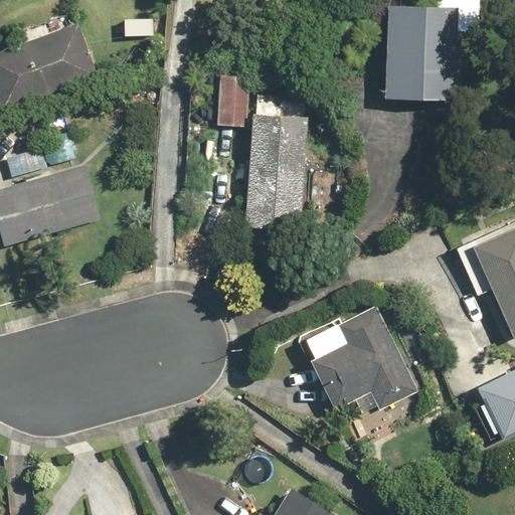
[(459,7),(389,5),(385,98),(455,101),(459,7)]
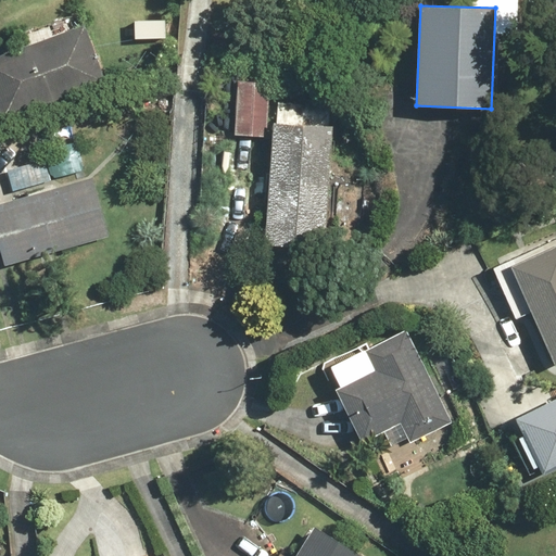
[(105,83),(83,23),(55,34),(52,25),(36,32),(39,40),(0,54),(0,103),(7,121),(105,83)]
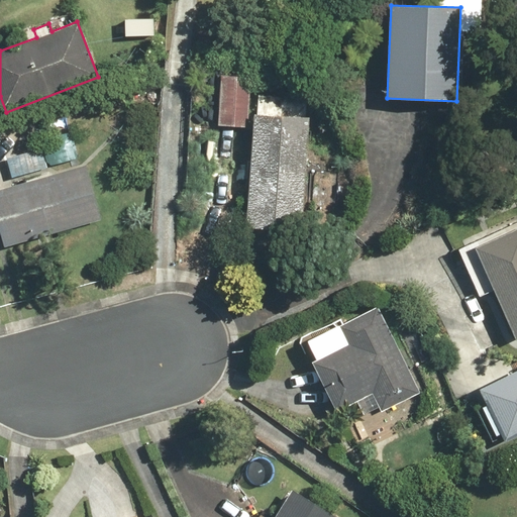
[(252,125),(253,94),(254,67),(220,66),(218,124),(252,125)]
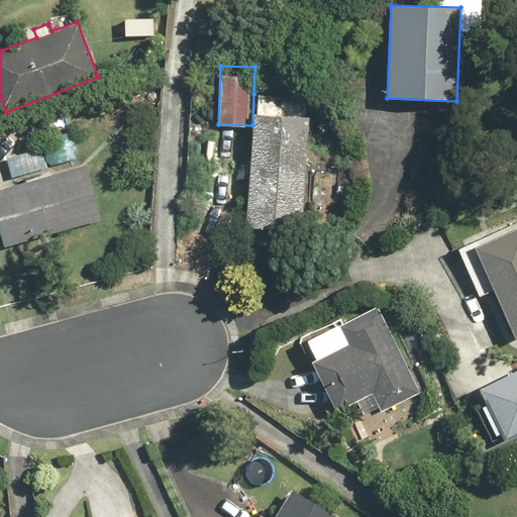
[(253,94),(252,125),(248,227),(303,229),(308,97),(253,94)]
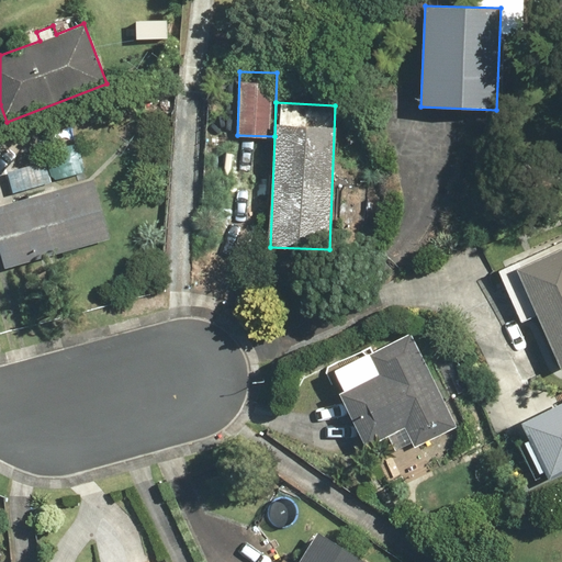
[(6,170),(12,193),(57,182),(51,159),(6,170)]
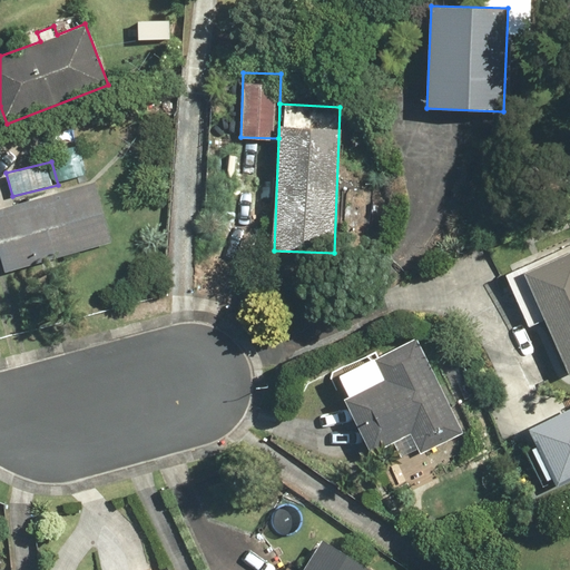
[(96,184),(0,209),(0,249),(6,272),(111,243),(96,184)]
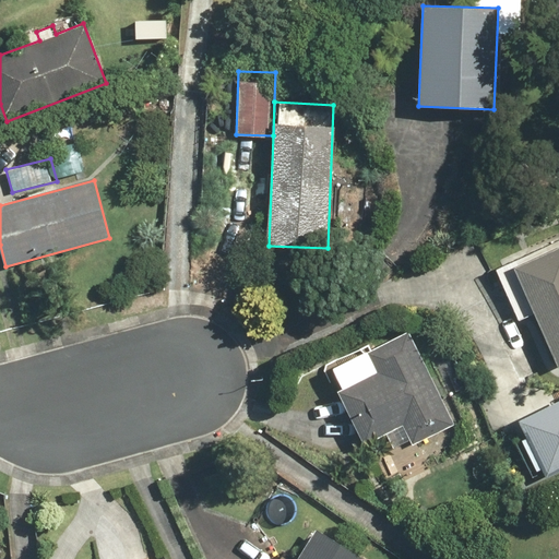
[(519,316),(533,309),(558,364),(558,363),(558,239),(498,268),(519,316)]
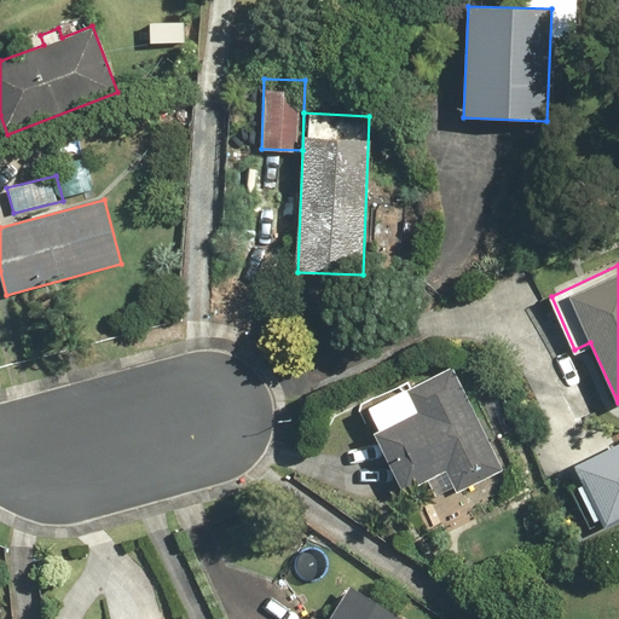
[(453,360),(406,383),(417,405),(376,426),(405,487),(429,476),(438,496),(503,464),(453,360)]
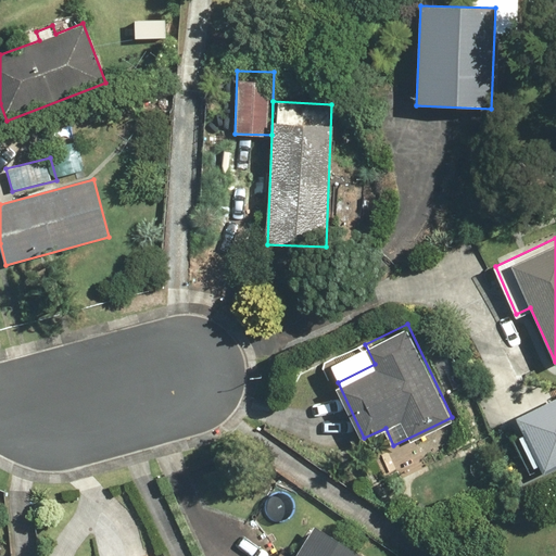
[(546,470),(555,465),(555,397),(520,415),(546,470)]
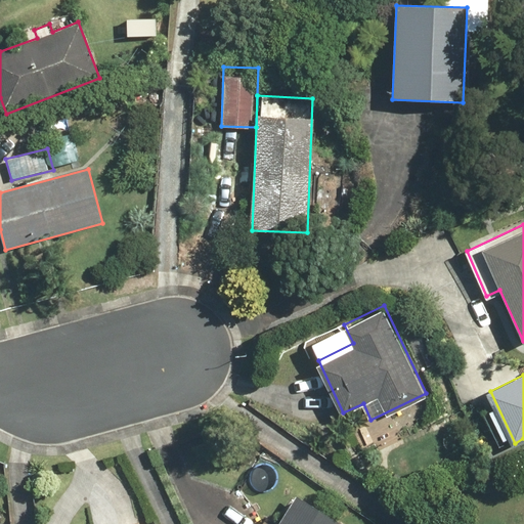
[(340,523),(341,523),(294,494),(274,523),(340,523)]
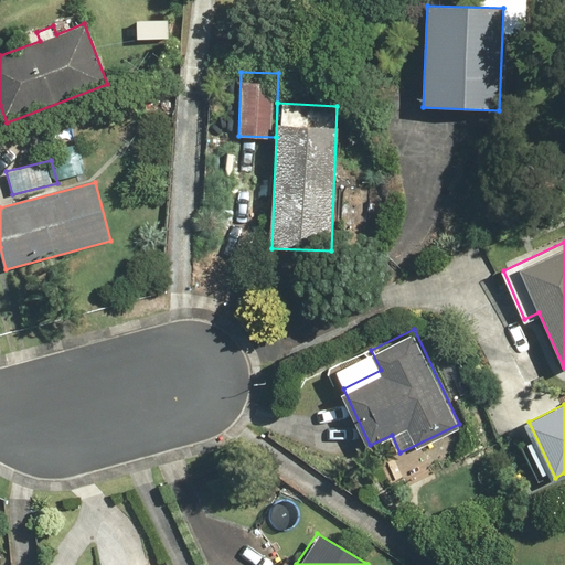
All buildings are outlined.
